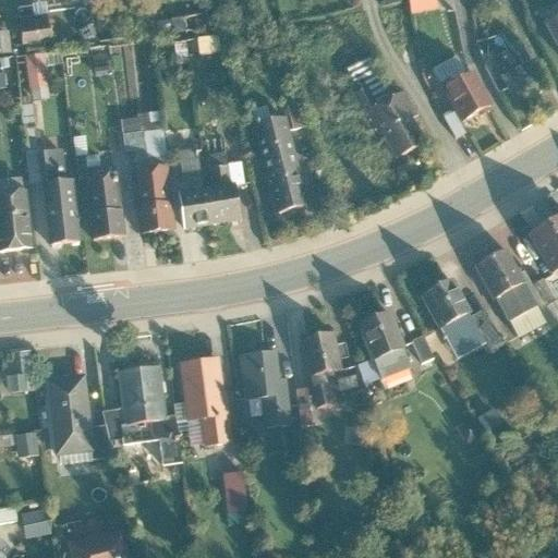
[(92,0),(76,0),(80,25),(95,23),(92,0)]
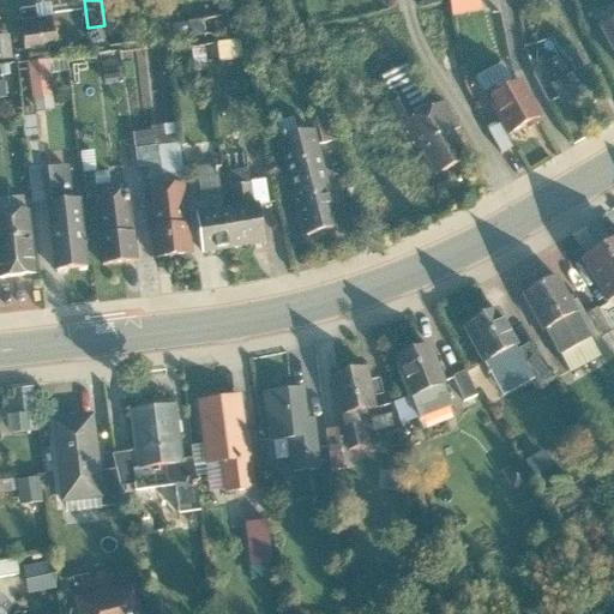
[(477,0),(449,0),(453,19),(481,14),(477,0)]
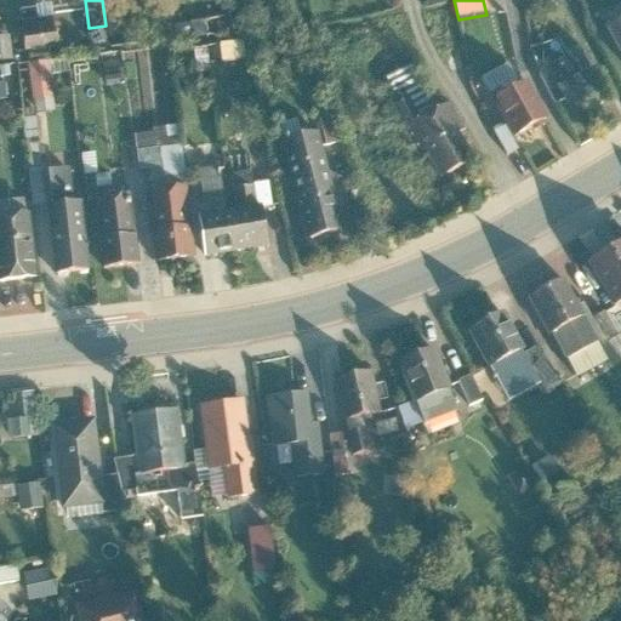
[(620,5),(605,12),(609,23),(620,17),(620,5)]
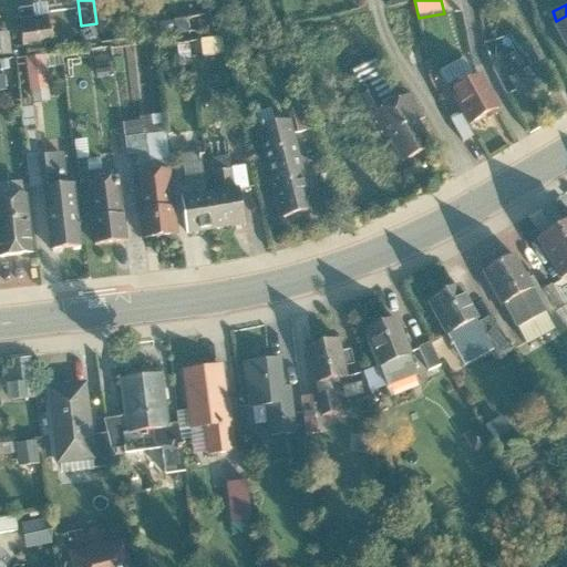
[(50,14),(16,18),(19,49),(53,45),(50,14)]
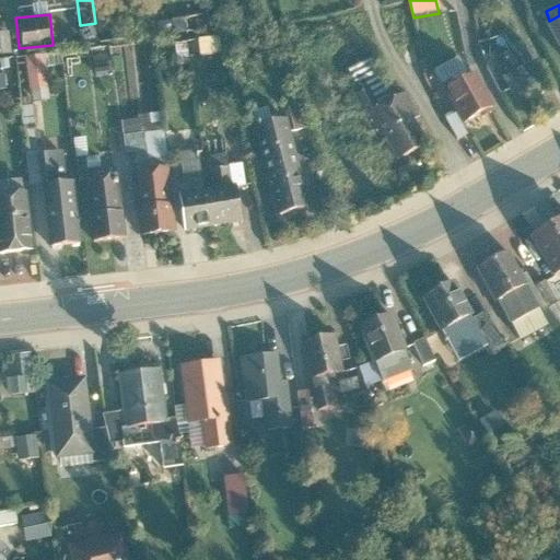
[(11,32),(0,32),(0,54),(13,54),(11,32)]
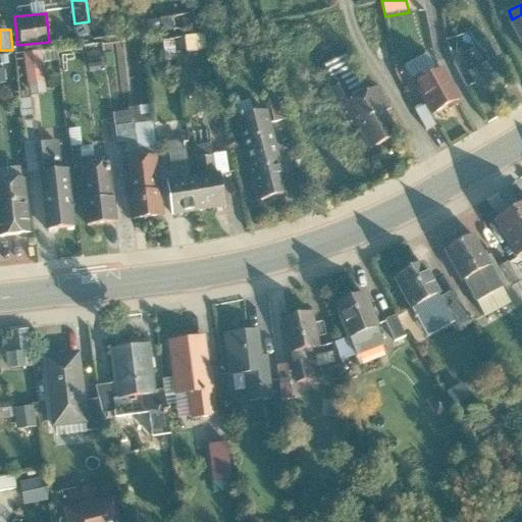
[(206,32),(163,40),(166,58),(209,50),(206,32)]
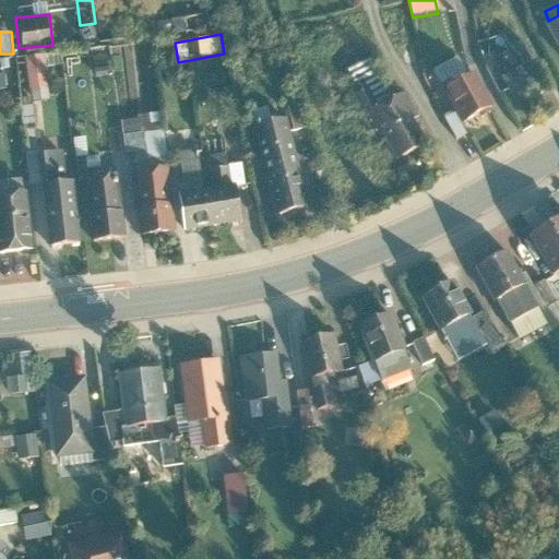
[(48,55),(30,56),(31,100),(48,99),(48,55)]
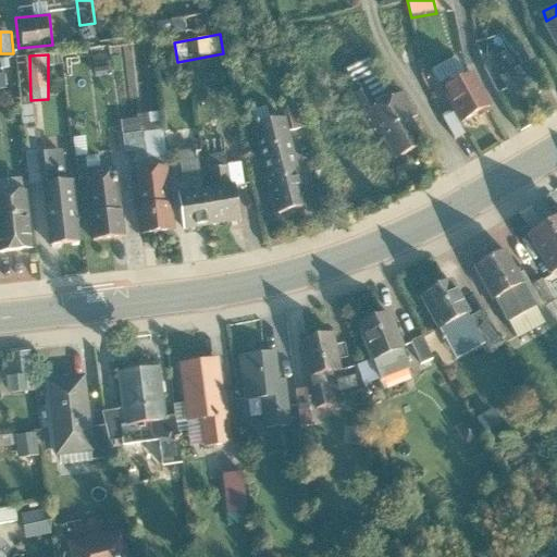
[(511,56),(485,69),(499,97),(507,93),(520,100),(530,97),(535,90),(530,66),(519,72),(511,56)]
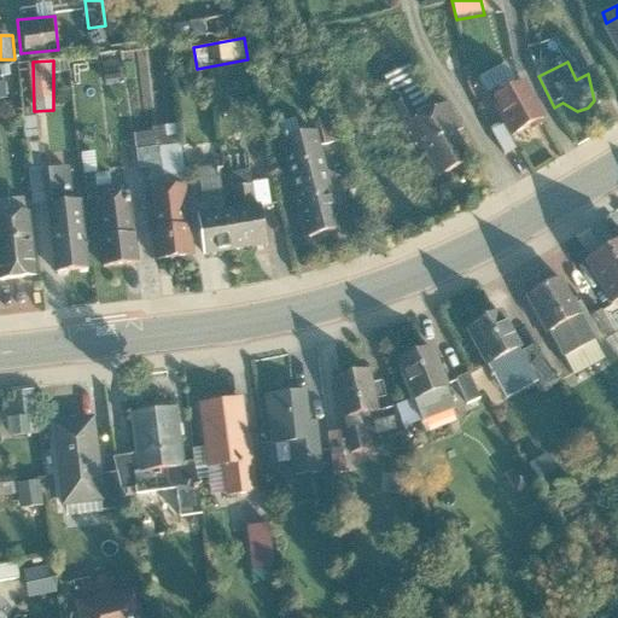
[(390,109),(420,159),(426,157),(441,182),(473,164),(459,134),(464,132),(448,105),(436,111),(409,68),(385,80),(394,94),(402,91),(407,99),(390,109)]
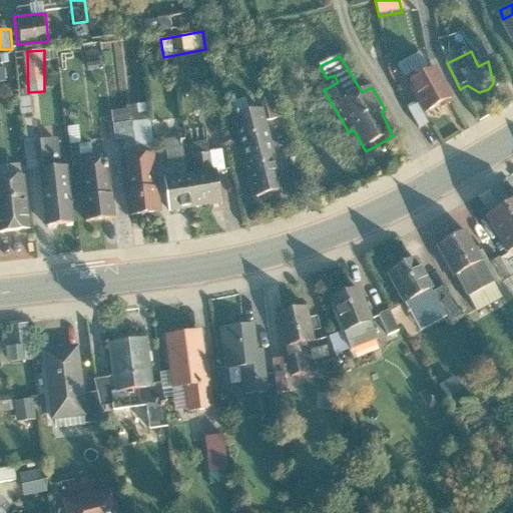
[(453,105),(435,72),(409,87),(427,120),(453,105)]
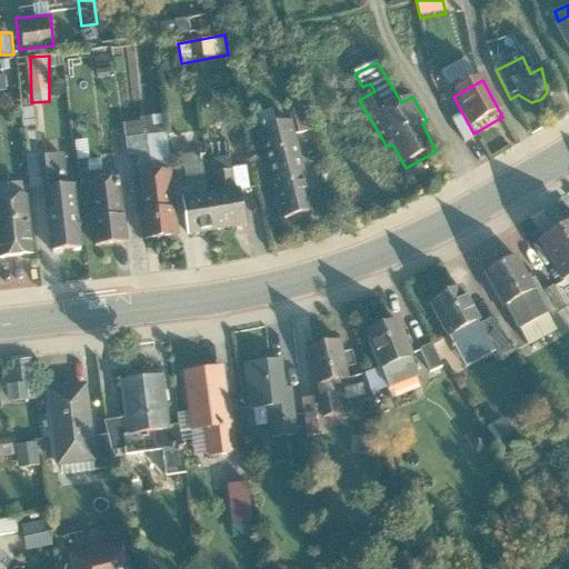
[(298,130),(311,129),(309,106),(296,107),(298,130)]
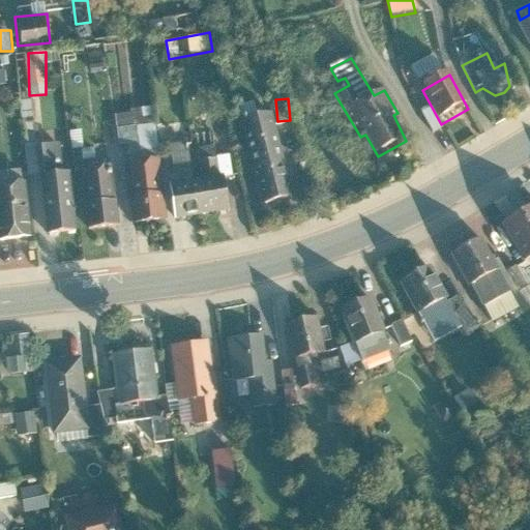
[(152,107),(116,113),(123,154),(159,148),(152,107)]
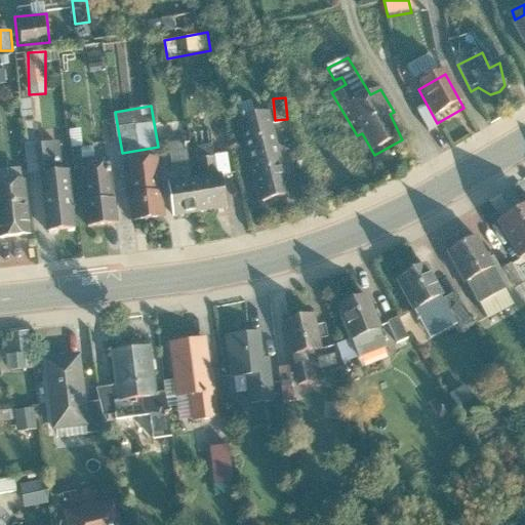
[(291,200),(269,114),(237,122),(259,208),(291,200)]
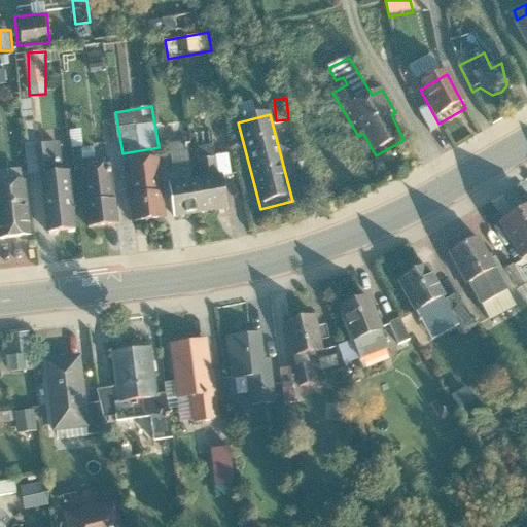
[(75,234),(69,175),(64,176),(60,147),(37,149),(47,237),(75,234)]
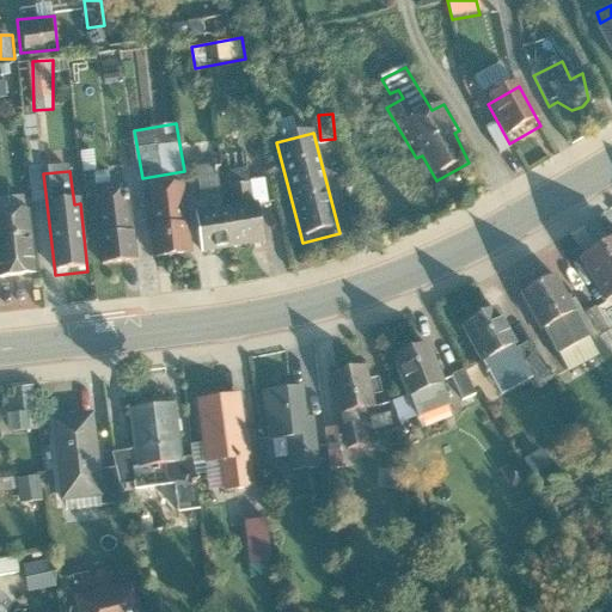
[(228,213),(234,254),(265,249),(259,209),(254,210),(248,171),(226,175),(232,213),(228,213)]
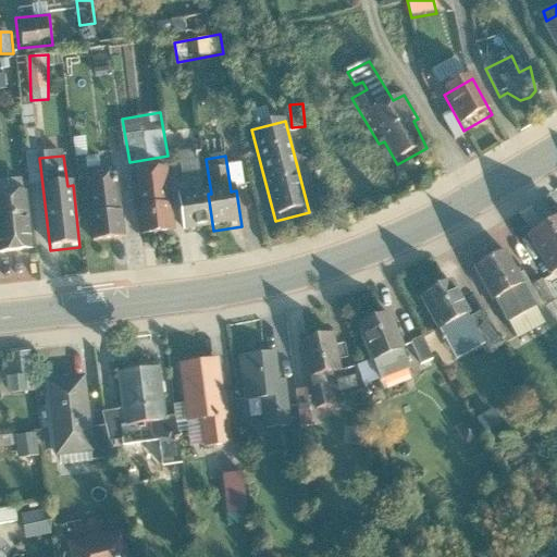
[(175,237),(168,170),(136,173),(144,240),(175,237)]
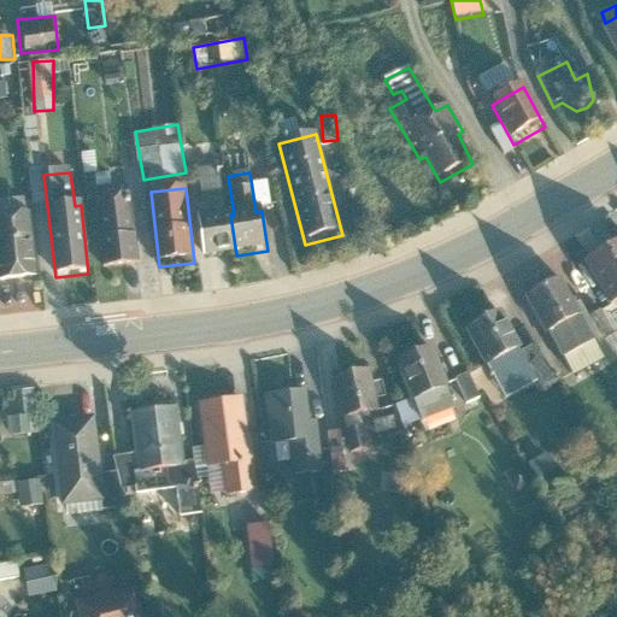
[(136,269),(128,195),(95,199),(104,272),(136,269)]
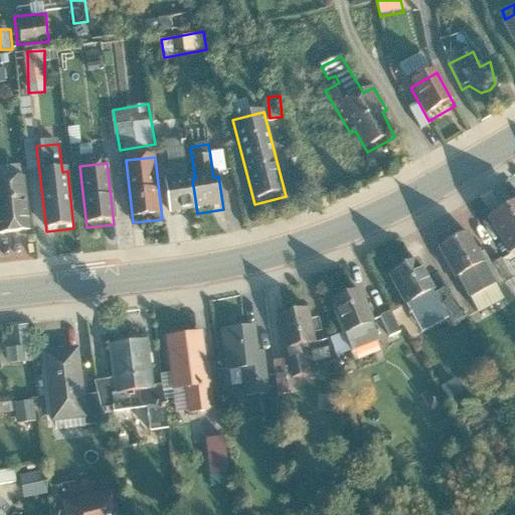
[(197,213),(192,179),(166,183),(171,217),(197,213)]
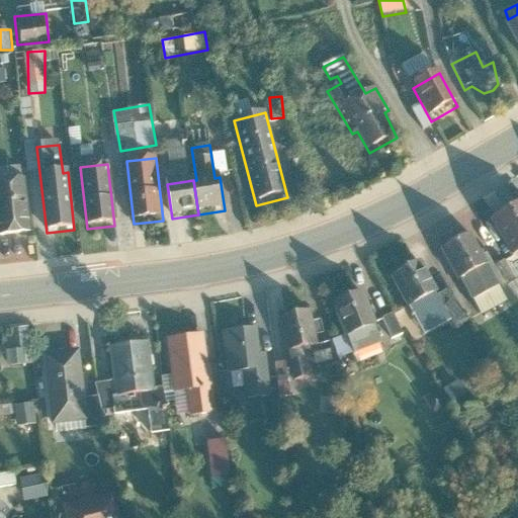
[(0,240),(29,238),(24,183),(0,185),(0,240)]
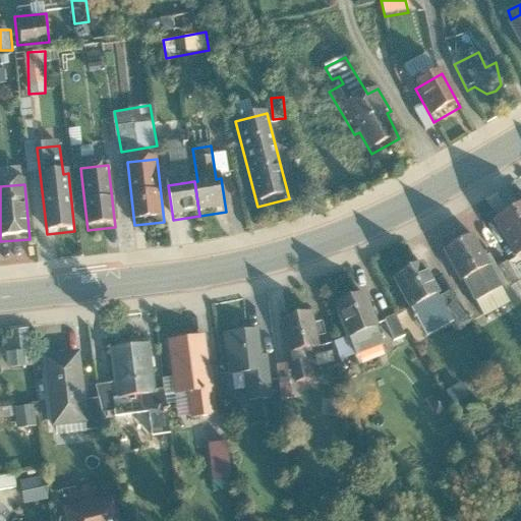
[(520,199),(495,216),(517,253),(520,251),(520,199)]
